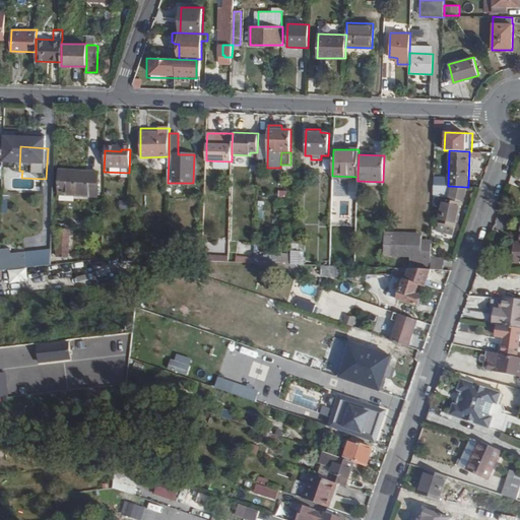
[(60,173),(59,187),(59,195),(98,196),(99,172),(60,170),(60,173)]
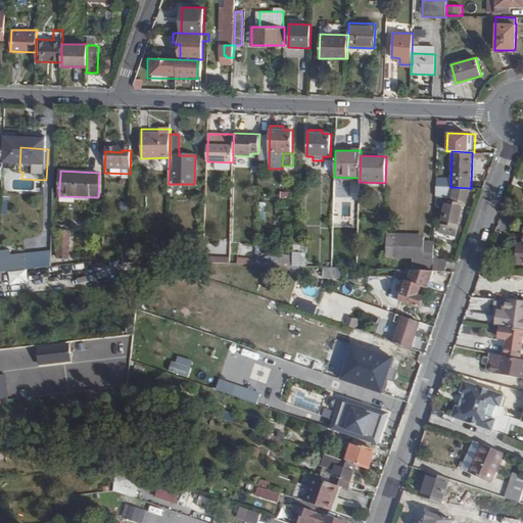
[(441,225),(458,229),(463,204),(466,205),(470,188),(450,187),(436,187),(436,196),(450,199),(449,201),(446,201),(441,225)]
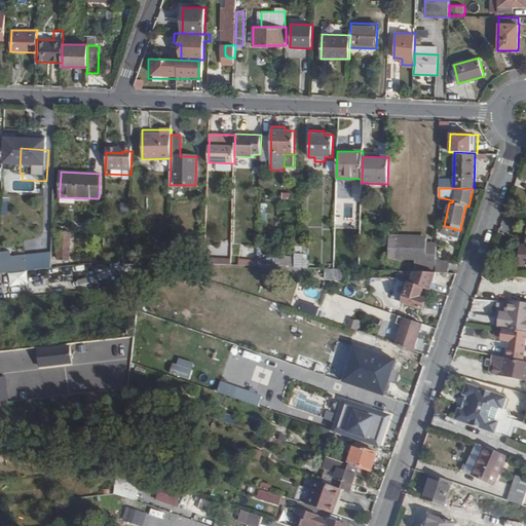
[(246,205),(246,217),(255,217),(255,205),(246,205)]
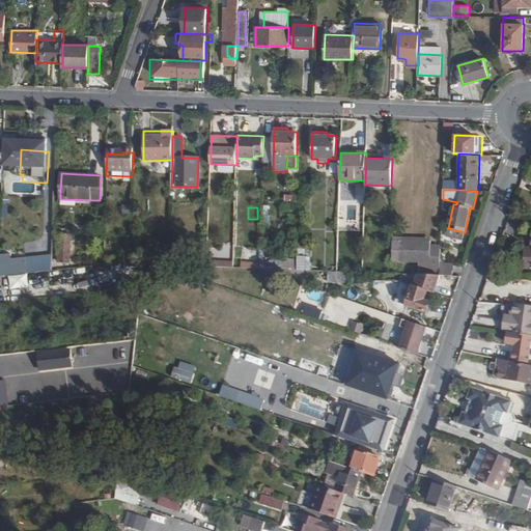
[(463,241),(465,232),(448,228),(446,236),(463,241)]
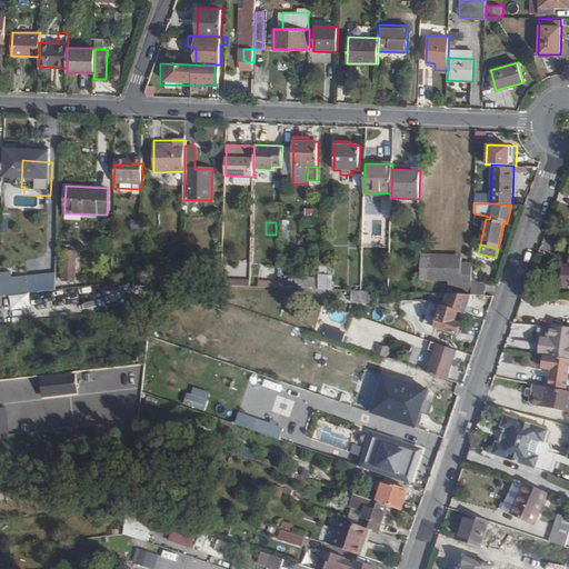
[(78,252),(63,250),(60,281),(75,282),(78,252)]
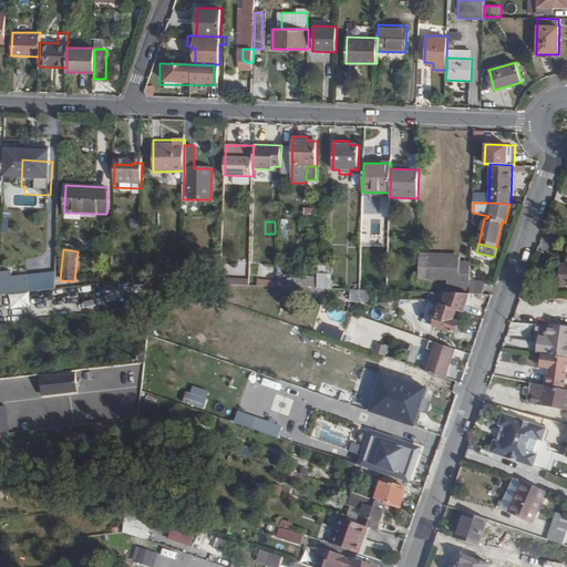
[(470,295),(470,282),(471,264),(459,263),(459,256),(421,255),(420,278),(449,279),(449,294),(470,295)]
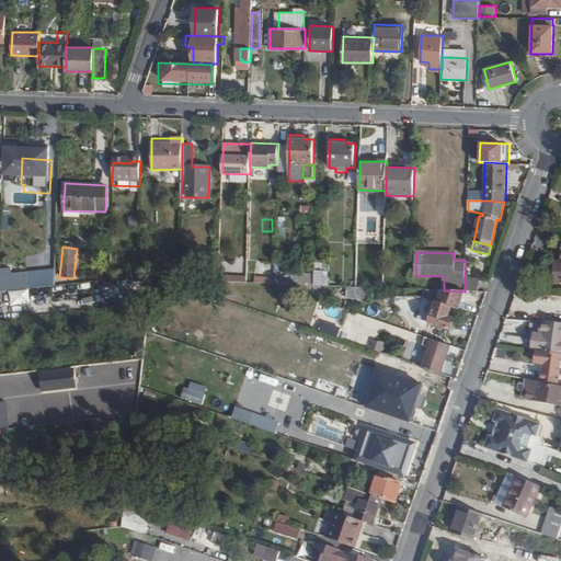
[(270,277),(271,264),(261,263),(259,276),(270,277)]
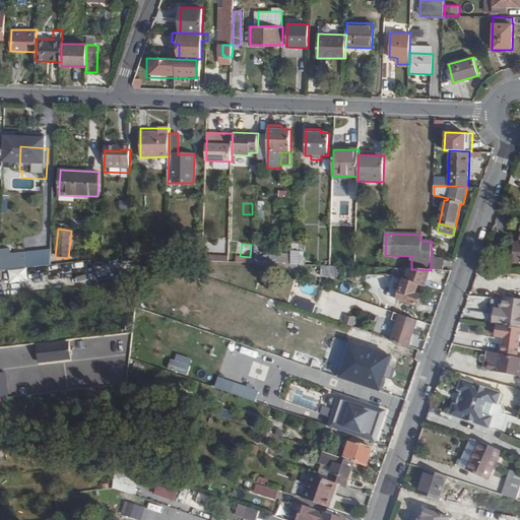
[(230,247),(228,262),(253,263),(253,262),(253,260),(236,259),(237,248),(230,247)]
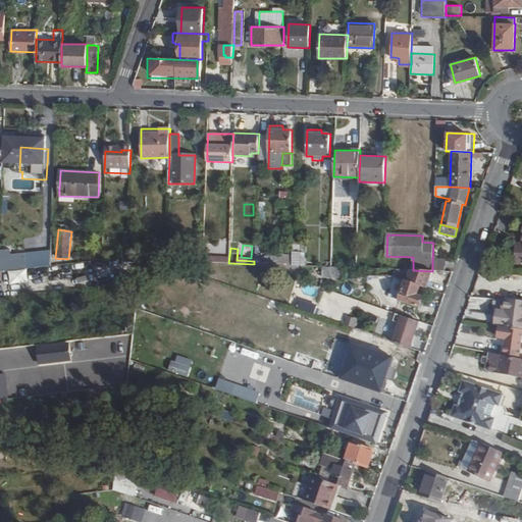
[(0,270),(10,270),(9,249),(0,249),(0,270)]
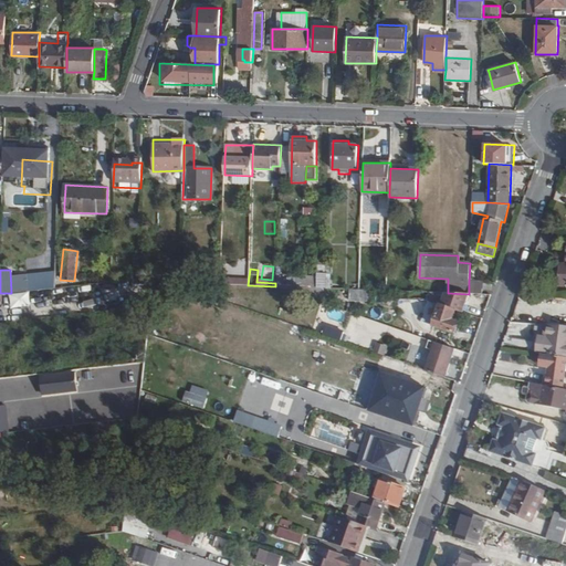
[(275,285),(275,286),(317,287),(317,276),(295,275),(295,281),(285,280),(285,273),(280,273),(280,270),(276,270),(275,285)]
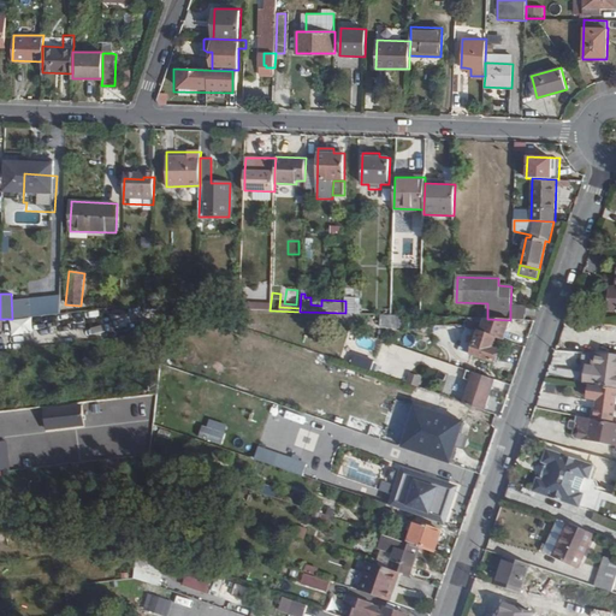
[(58,296),(12,297),(12,317),(58,315),(58,296)]
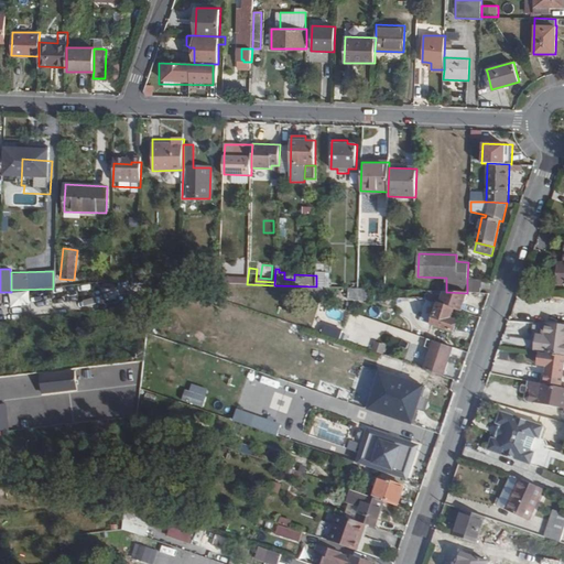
[(316,286),(326,288),(326,273),(316,273),(316,275),(316,286)]
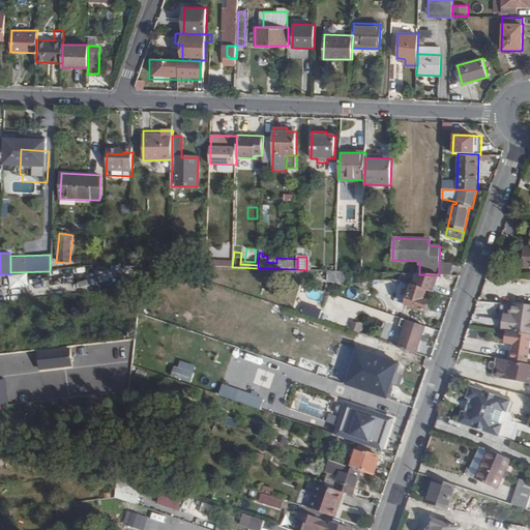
[(452,264),(439,264),(439,275),(451,275),(452,264)]
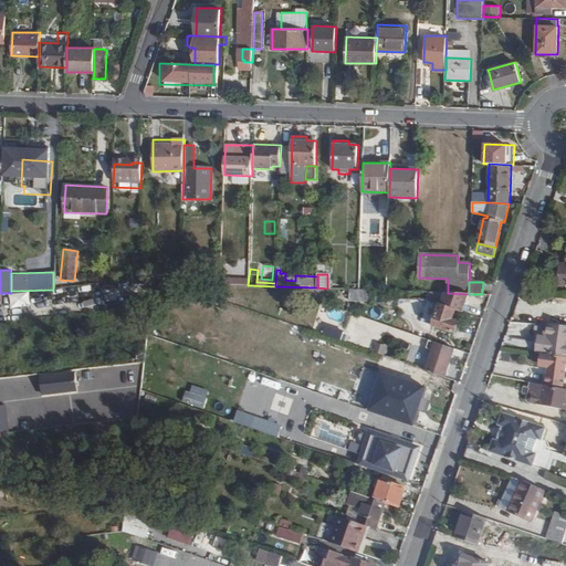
[(327,289),(317,287),(279,286),(279,287),(324,304),(329,306),(331,304),(332,297),(348,300),(371,302),(373,290),(327,289)]
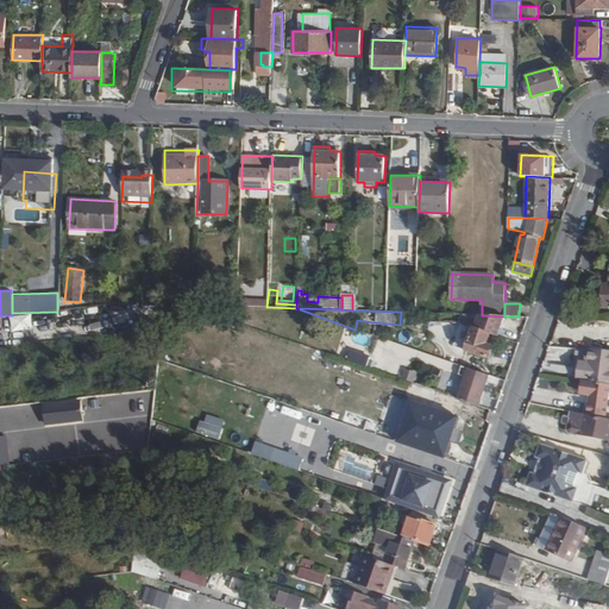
[(489,359),(494,346),(488,345),(491,334),(472,327),(477,315),(459,314),(456,324),(460,325),(453,346),(489,359)]
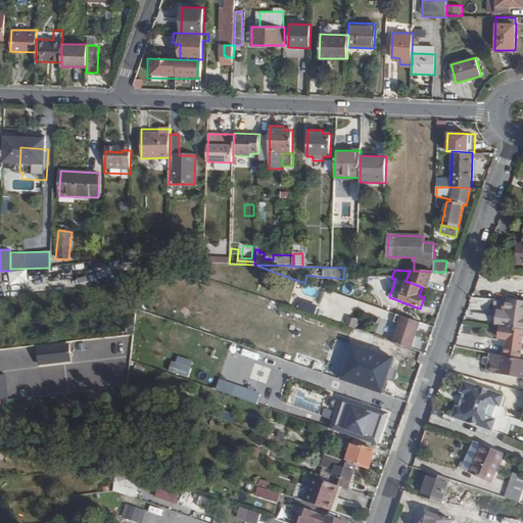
[(301,293),(296,308),(313,315),(318,299),(301,293)]
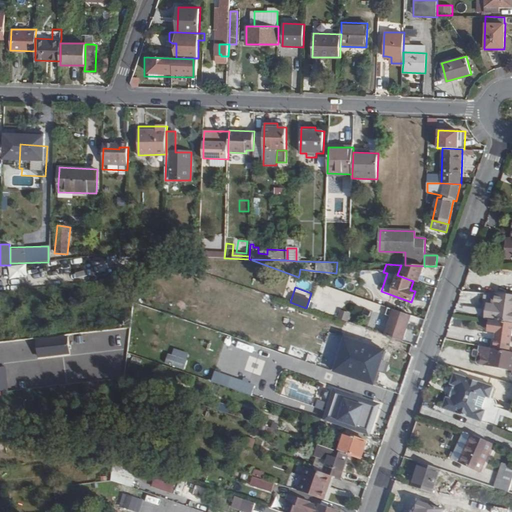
[(493,321),(511,323),(511,295),(496,294),(495,304),(491,304),(488,303),(484,319),(489,320),(493,321)]
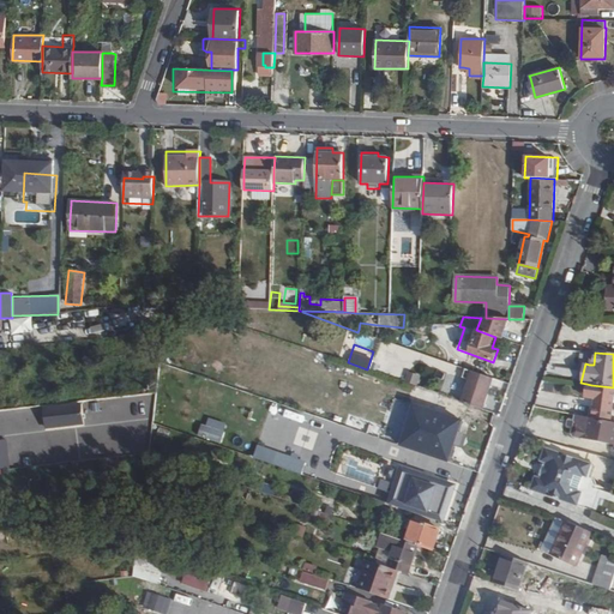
[(399,368),(395,380),(416,387),(420,374),(399,368)]
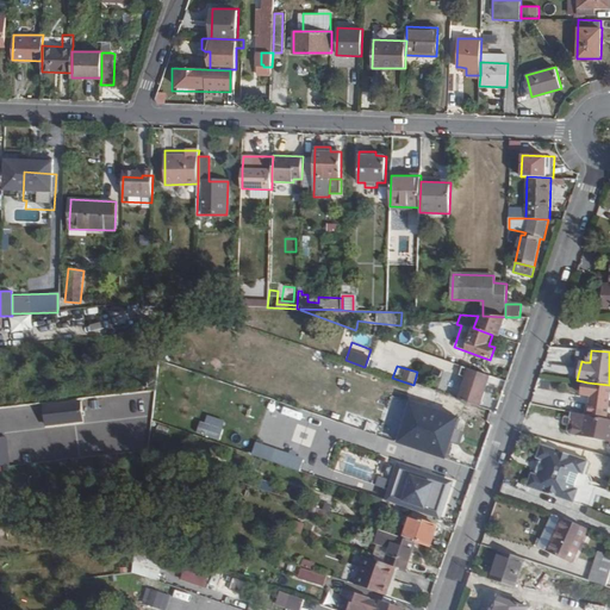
[(470,368),(458,400),(480,408),(491,377),(470,368)]
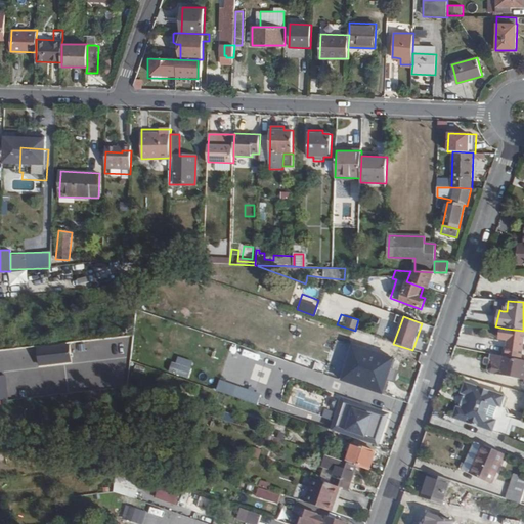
[(358,332),(363,334),(367,322),(362,320),(358,332)]
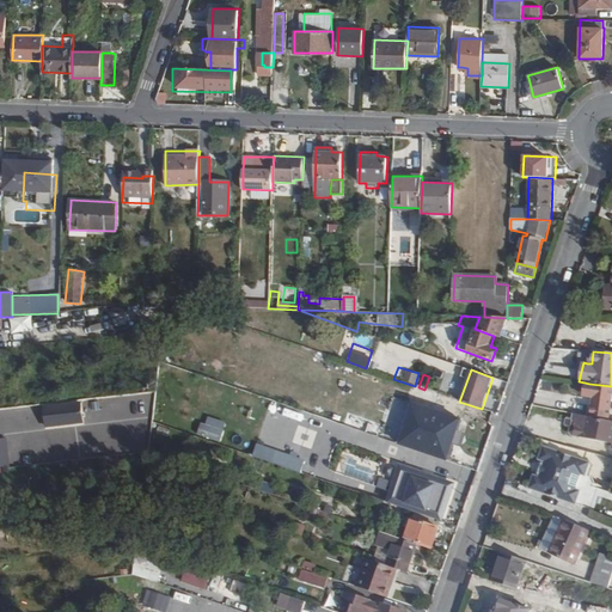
[(591,416),(610,421),(611,403),(611,386),(589,384),(588,397),(593,398),(591,416)]
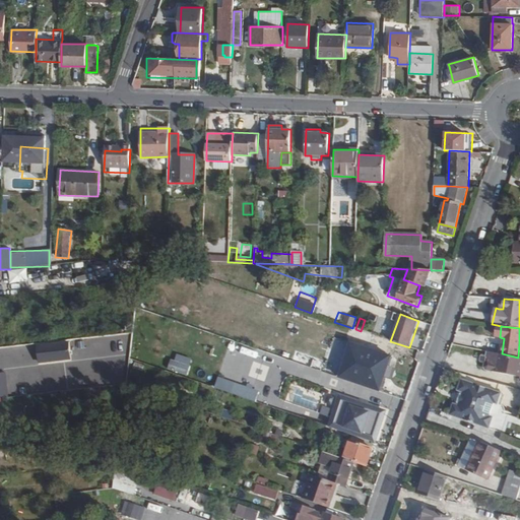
[(372,335),(350,327),(347,336),(369,344),(372,335)]
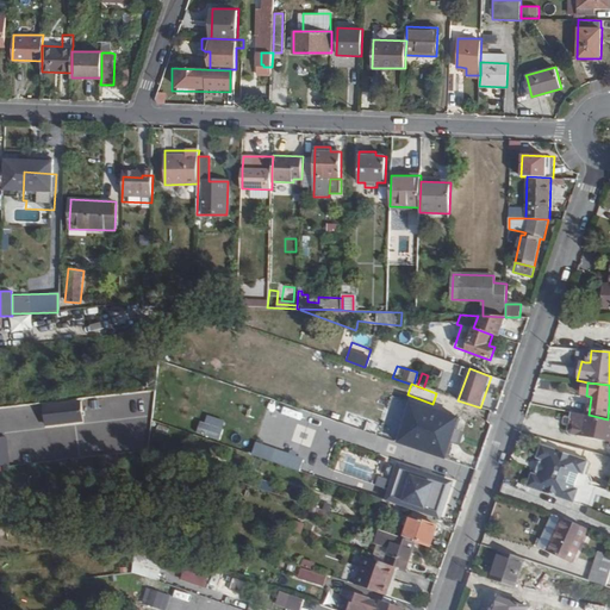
[(42,404),(42,417),(60,416),(60,418),(81,416),(80,399),(42,404)]
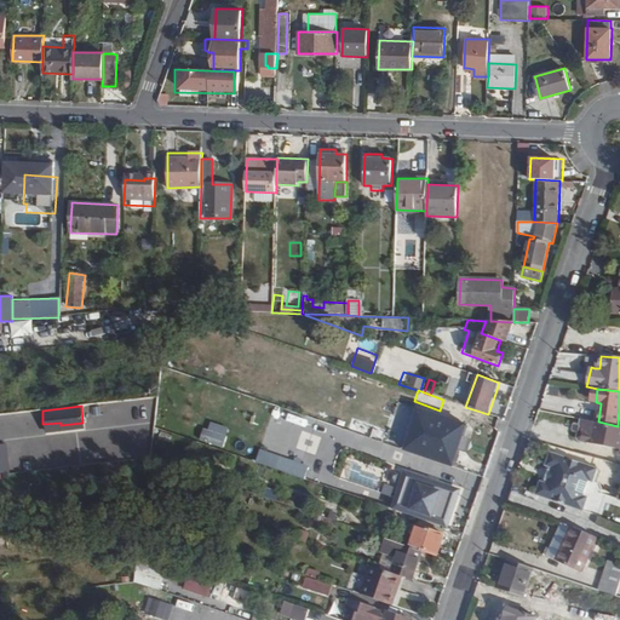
[(264,407),(263,418),(286,423),(288,411),(264,407)]
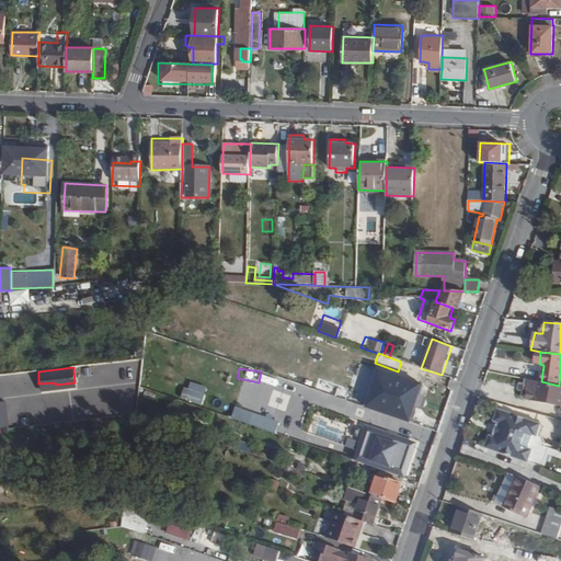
[(388,374),(376,410),(410,422),(423,386),(388,374)]
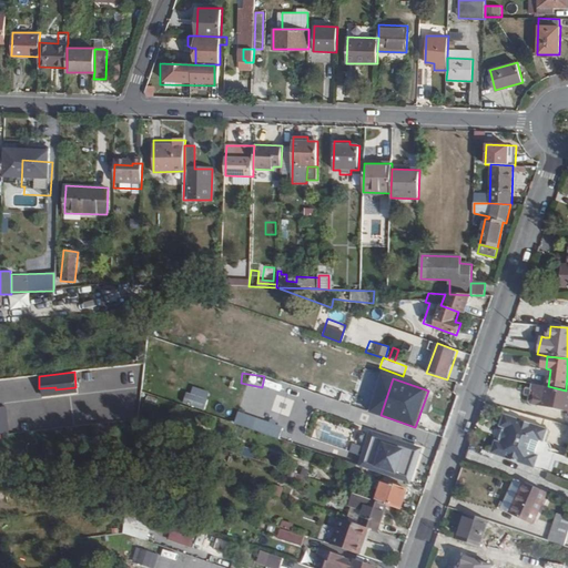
[(567,391),(546,386),(544,397),(538,396),(537,397),(535,404),(537,406),(567,412),(567,391)]
